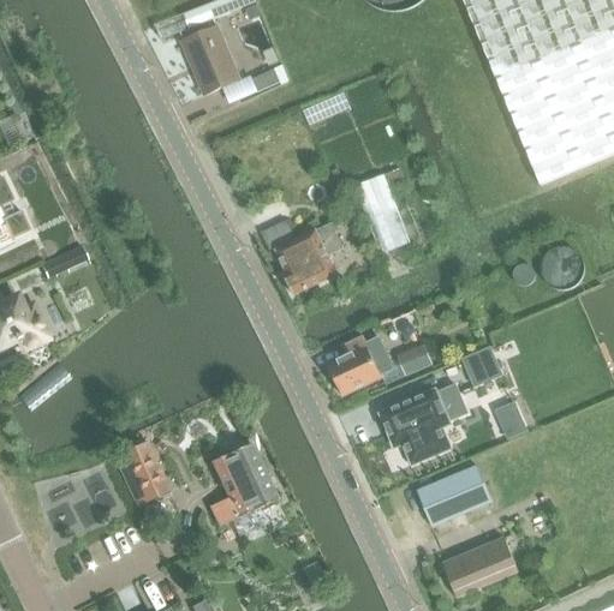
[(214,0),(185,12),(156,23),(162,37),(191,27),(257,0),(214,0)]
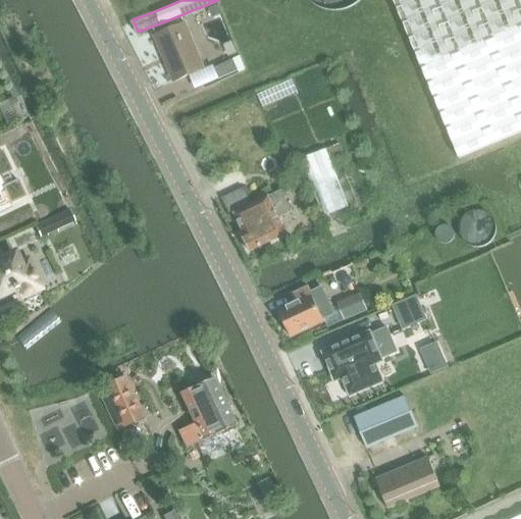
[(393,0),(457,157),(520,130),(520,0),(393,0)]
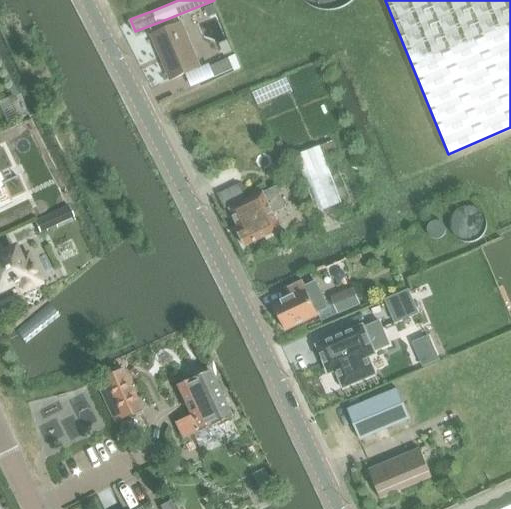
[(199,66),(180,22),(153,34),(172,78),(199,66)]
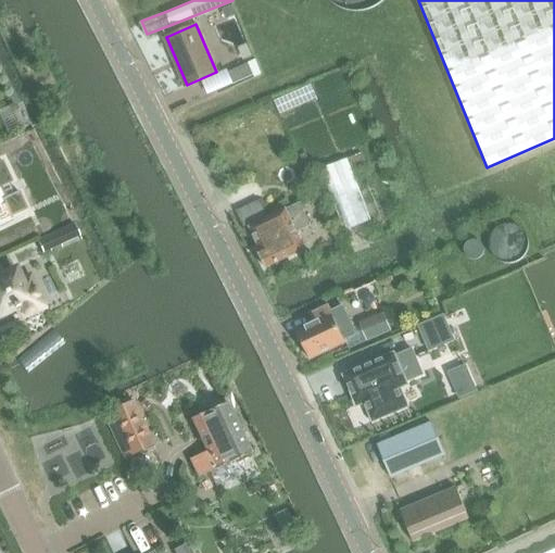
[(234,82),(254,72),(249,61),(228,70),(234,82)]
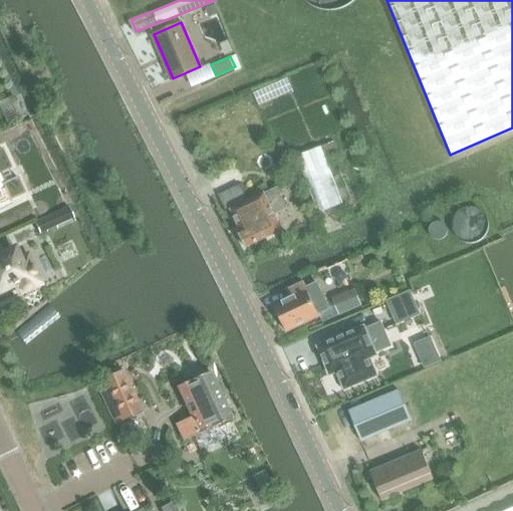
[(343,202),(321,145),(297,155),(319,211),(343,202)]
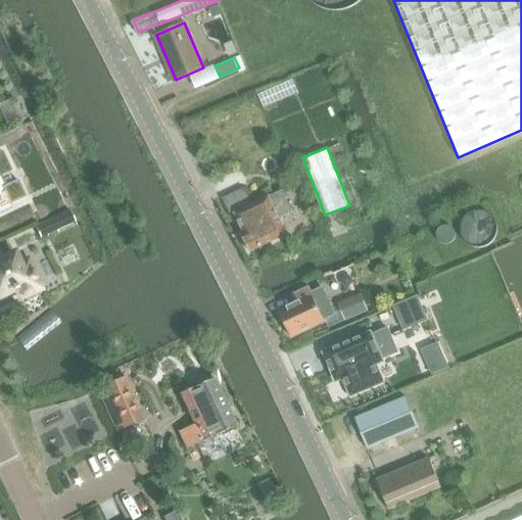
[(0,210),(12,205),(10,201),(26,194),(18,178),(12,181),(7,171),(12,169),(3,149),(0,150),(0,210)]
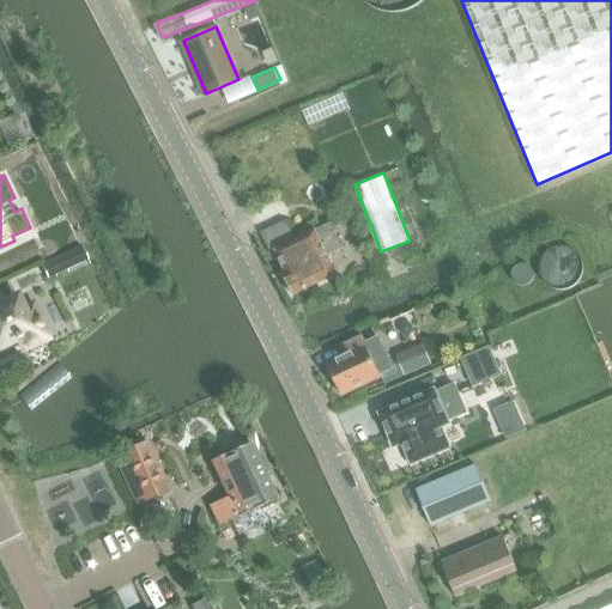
[(341,247),(331,223),(277,248),(286,270),(284,272),(292,292),(334,273),(326,255),(341,247)]
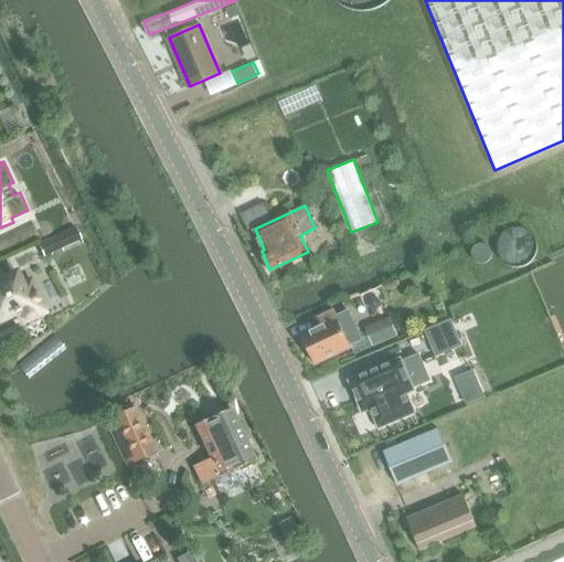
[(76,224),(45,239),(52,251),(53,253),(64,248),(63,245),(82,237),(76,224)]
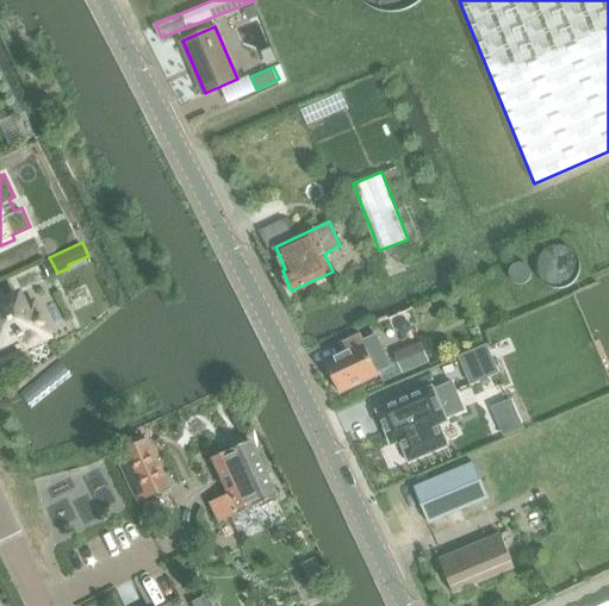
[(0,295),(0,343),(18,336),(23,345),(48,333),(33,301),(24,306),(18,292),(1,300),(0,295)]
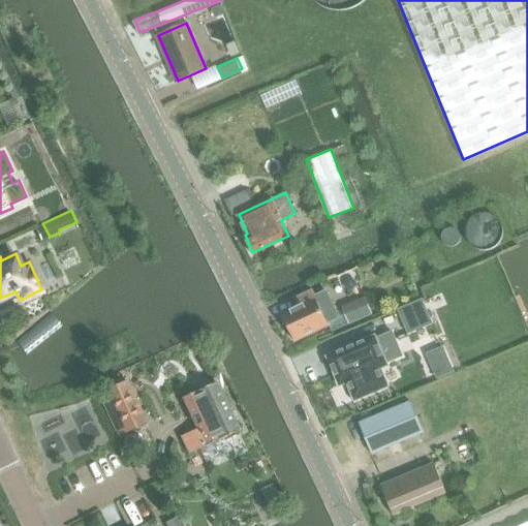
[(335,311),(325,291),(314,297),(311,291),(296,299),(300,308),(283,315),(294,341),(329,326),(324,316),(335,311)]
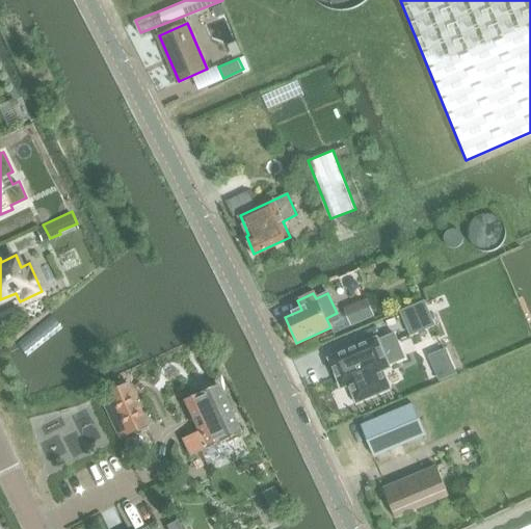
[(352,322),(376,313),(369,295),(345,306),(352,322)]
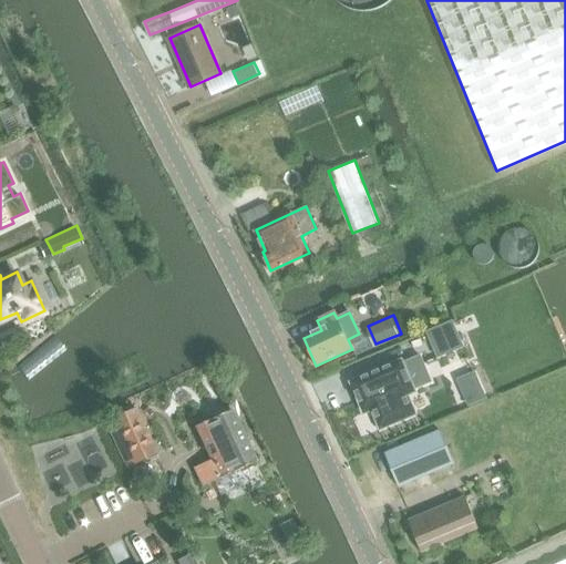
[(454,319),(429,330),(440,356),(464,345),(454,319)]
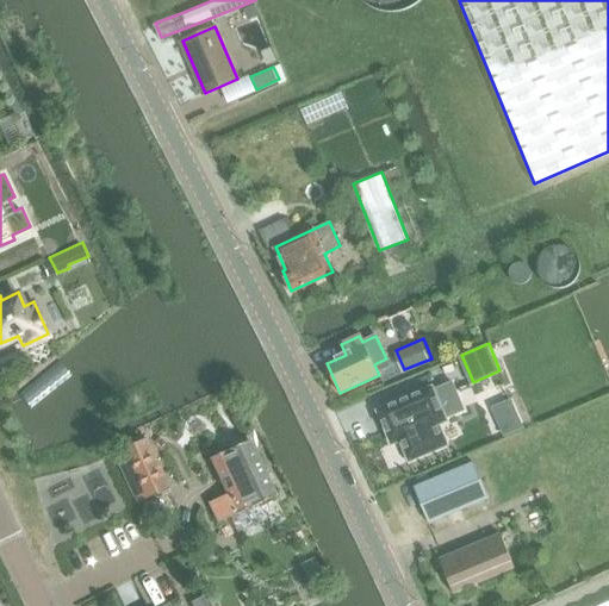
[(434,386),(379,410),(393,442),(402,438),(411,458),(448,442),(439,422),(447,418),(447,417),(466,407),(454,380),(435,388),(434,386)]
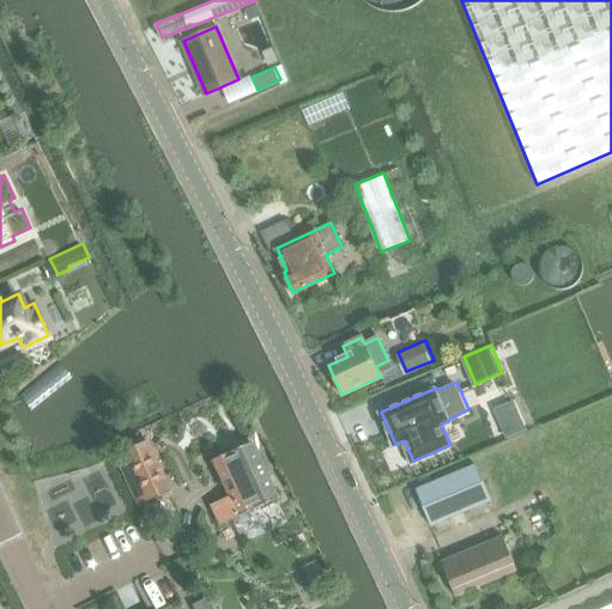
[(528,427),(515,399),(495,407),(508,437),(528,427)]
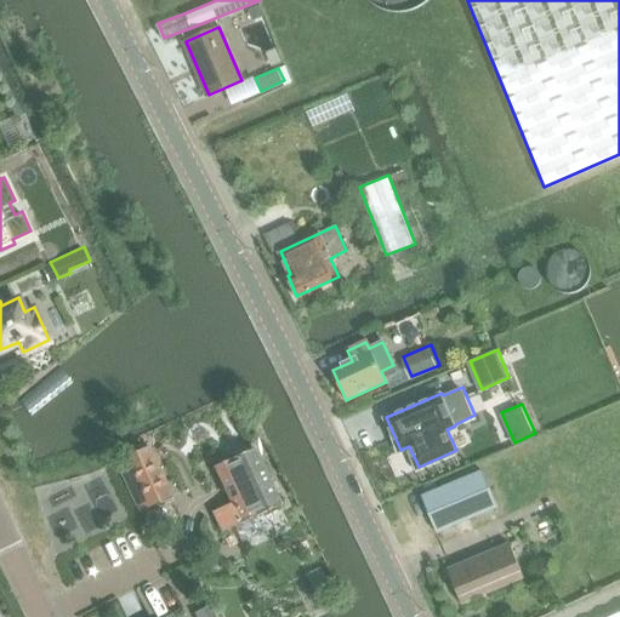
[(120,458),(143,509),(172,496),(149,445),(120,458)]
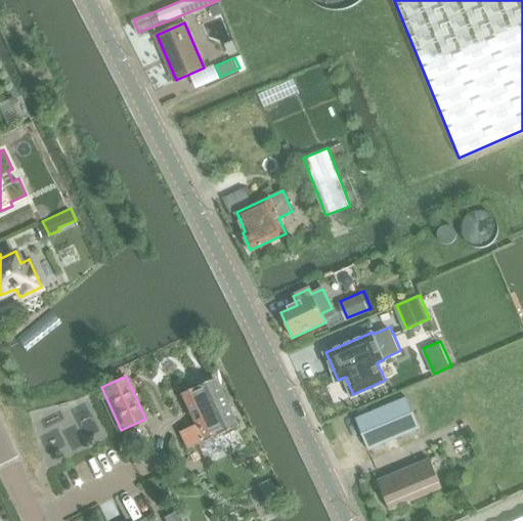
[(197,427),(180,434),(186,447),(198,442),(204,457),(222,447),(216,434),(235,425),(214,380),(181,395),(197,427)]
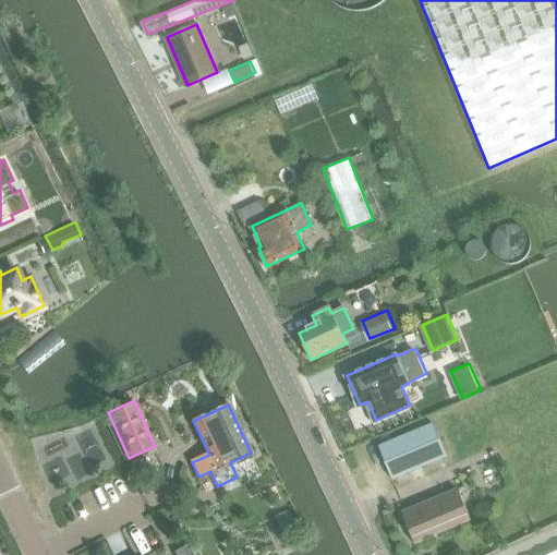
[(434,422),(380,444),(395,478),(448,455),(434,422)]
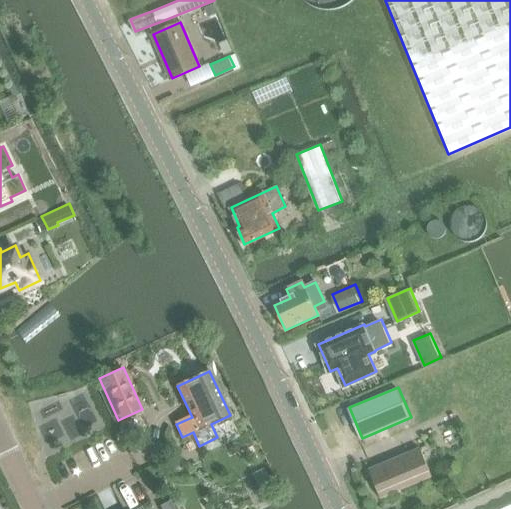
[(431,475),(420,448),(369,469),(381,497),(431,475)]
